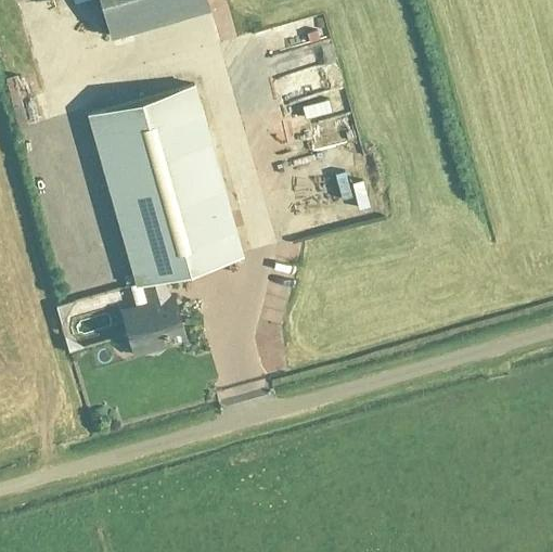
[(100,0),(112,41),(209,13),(205,0),(100,0)]
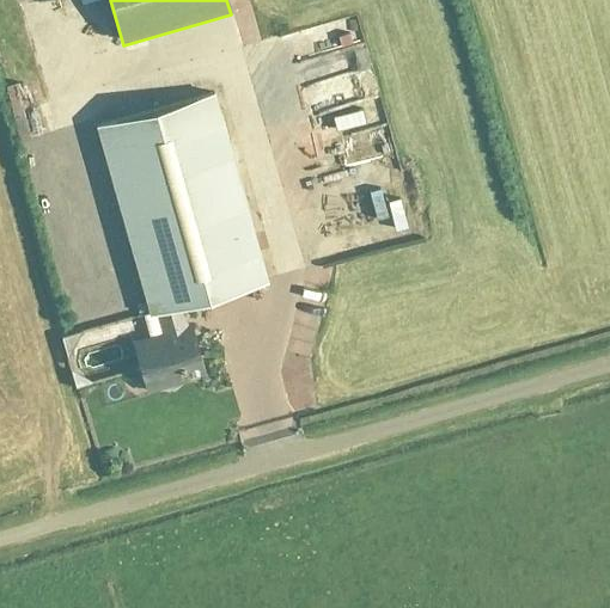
[(72,61),(87,55),(80,37),(65,44),(72,61)]
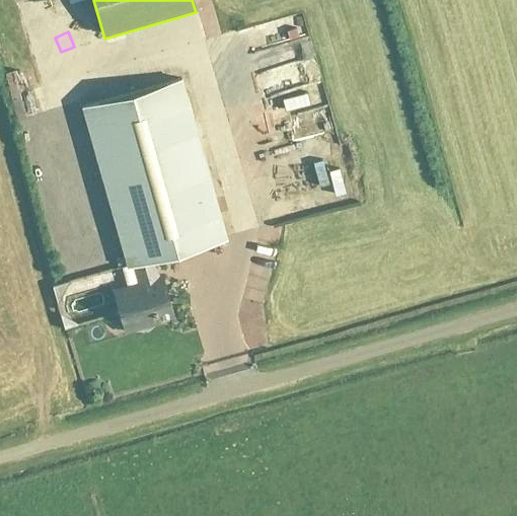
[(311,67),(286,76),(293,97),(319,88),(311,67)]
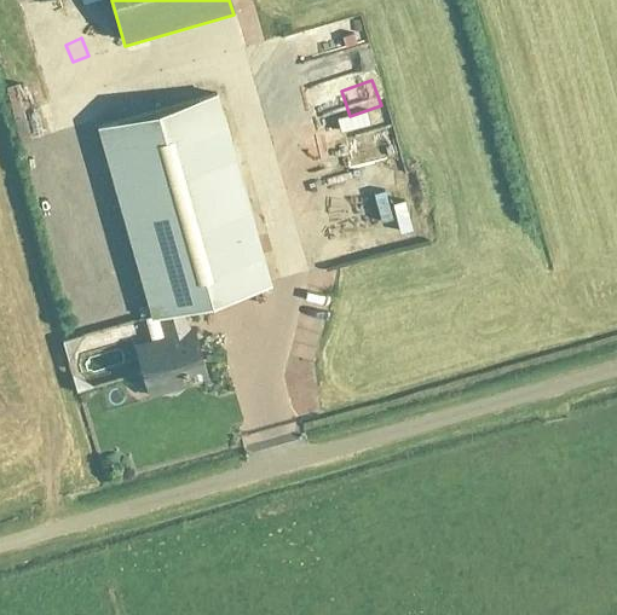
[(207,378),(197,348),(192,349),(183,313),(271,288),(218,99),(99,133),(153,321),(160,319),(167,343),(137,352),(151,400),(165,396),(166,399),(171,399),(174,398),(179,396),(183,394),(182,392),(191,389),(189,383),(207,378)]
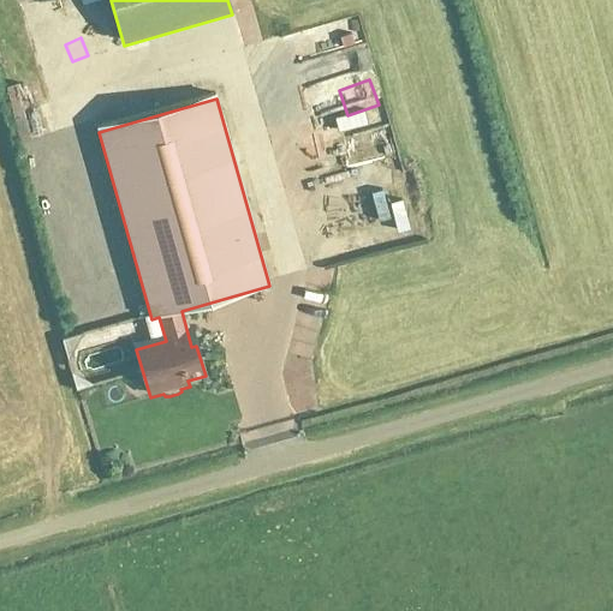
[(385,113),(350,120),(356,143),(390,135),(385,113)]
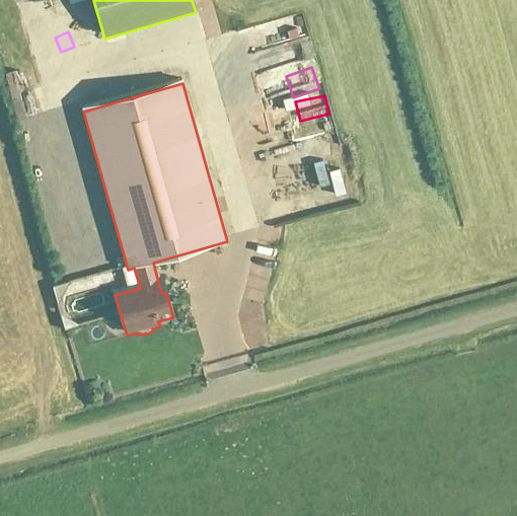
[(282,98),(255,104),(257,115),(284,108),(282,98)]
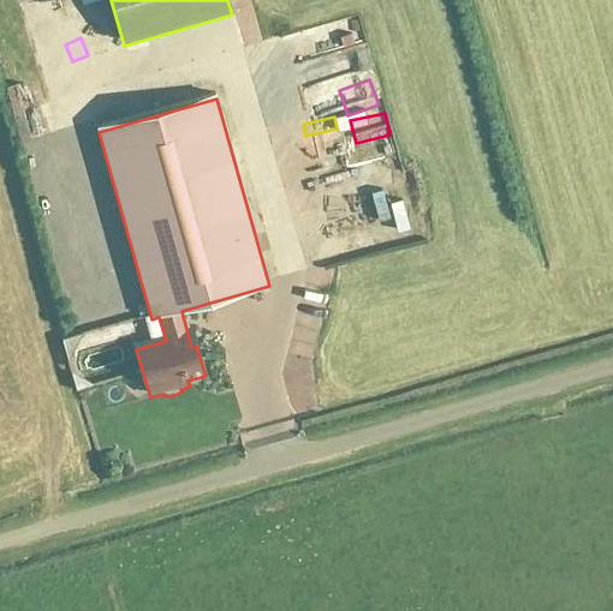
[(376,166),(361,167),(363,183),(378,180),(376,166)]
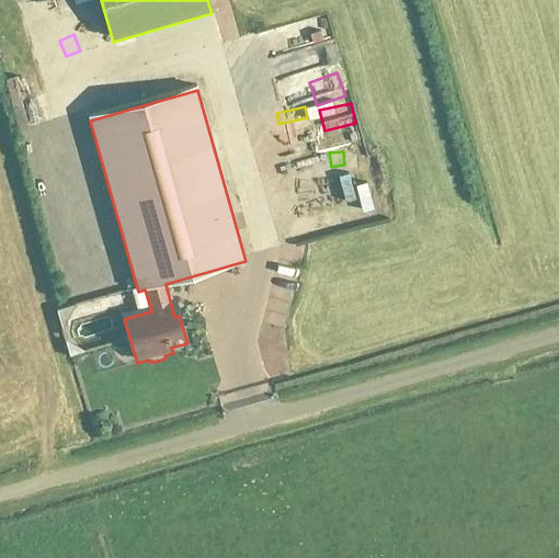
[(70,270),(58,272),(67,302),(79,298),(70,270)]
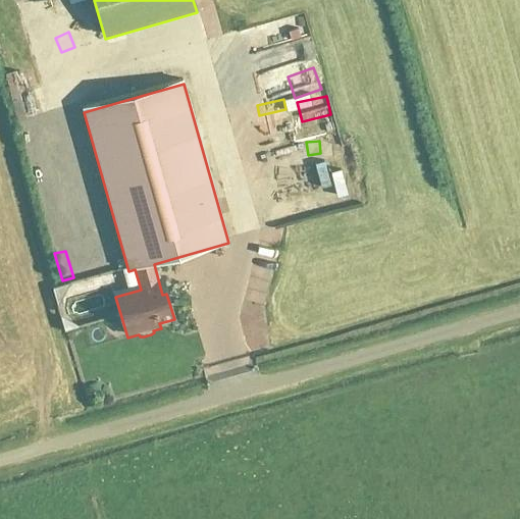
[(69,287),(53,292),(58,309),(69,287)]
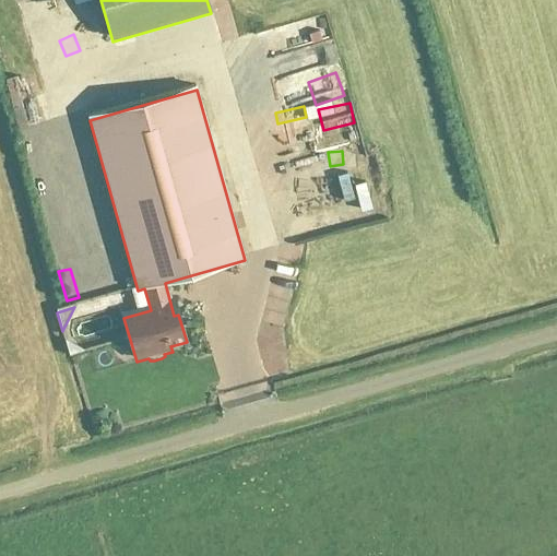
[(85,354),(67,343),(70,357),(85,354)]
